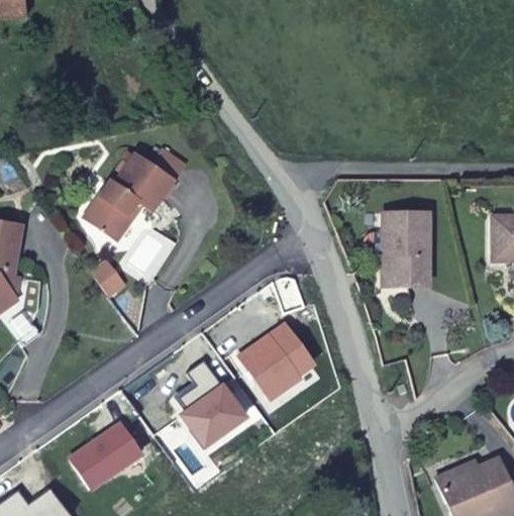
[(0,0),(0,20),(21,18),(19,0),(0,0)]
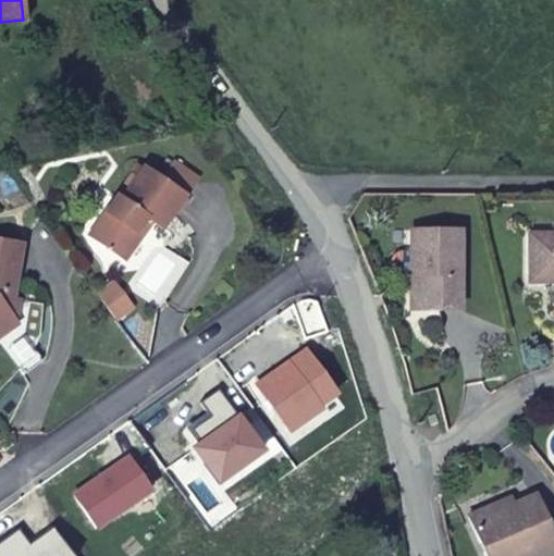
[(121,195),(115,190),(86,230),(120,256),(137,233),(134,229),(143,215),(148,219),(158,226),(183,194),(195,178),(172,159),(159,175),(144,162),(121,195)]
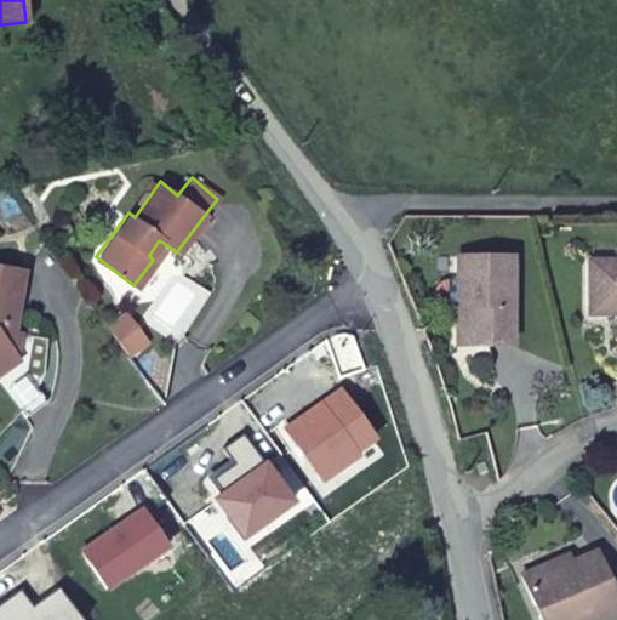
[(153,260),(165,244),(159,240),(149,255),(153,260)]
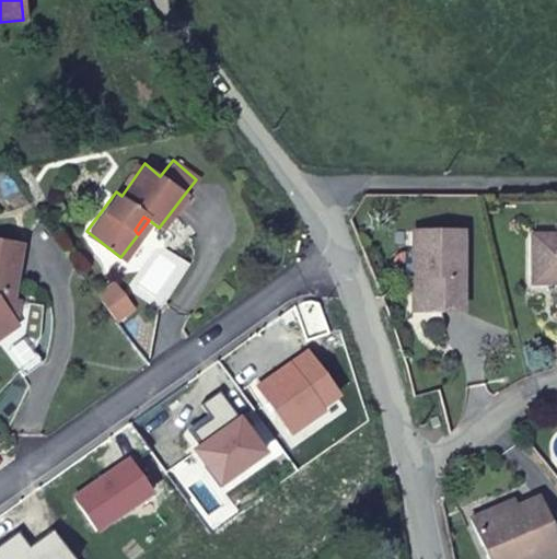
[(426,279),(426,313),(468,313),(468,234),(419,233),(418,255),(405,255),(401,257),(397,263),(397,268),(401,275),(405,277),(418,277),(418,279),(426,279)]
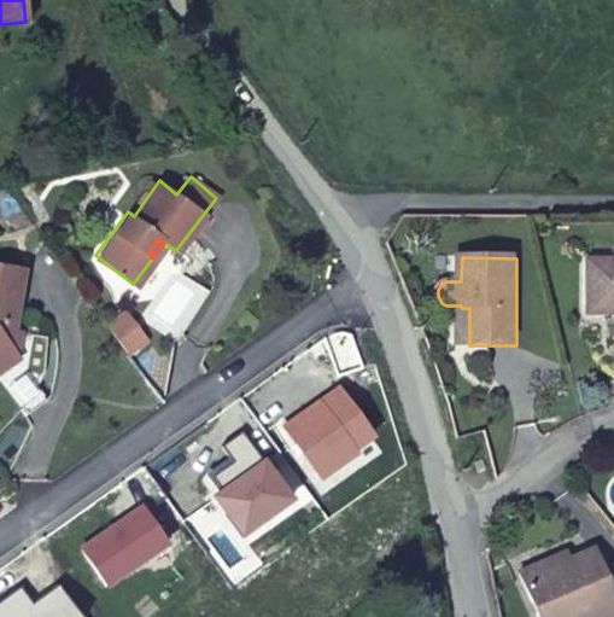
[(613,260),(594,260),(594,304),(613,304),(613,260)]
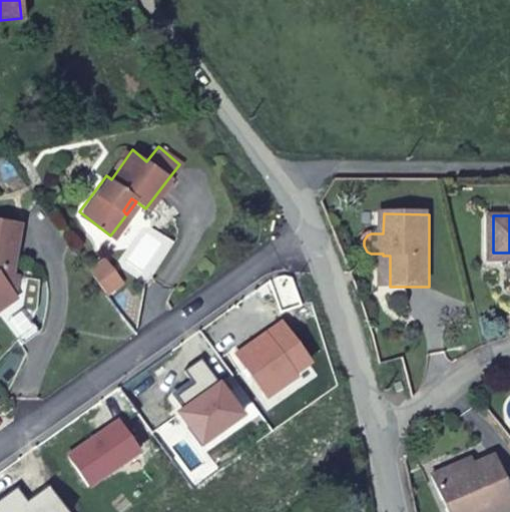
[(0,302),(11,293),(4,283),(15,220),(0,216),(0,302)]
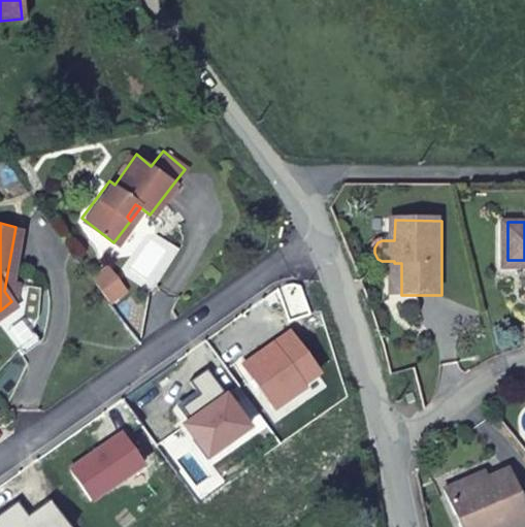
[(123,287),(106,264),(92,274),(108,297),(123,287)]
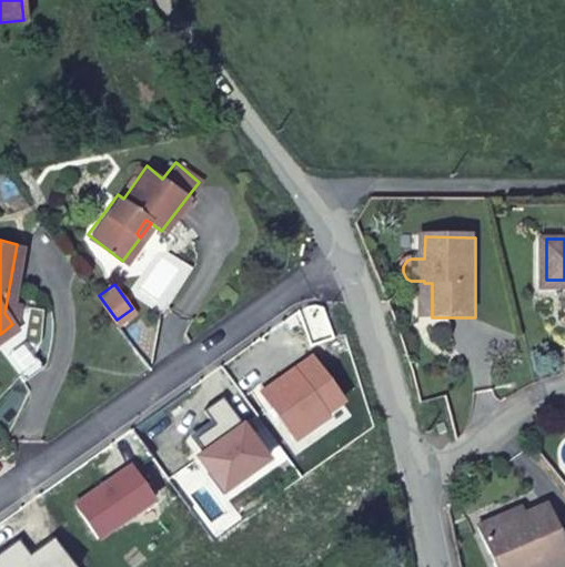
[(313,357),(263,393),(292,433),(309,421),(314,427),(330,415),(328,413),(344,402),(313,357)]
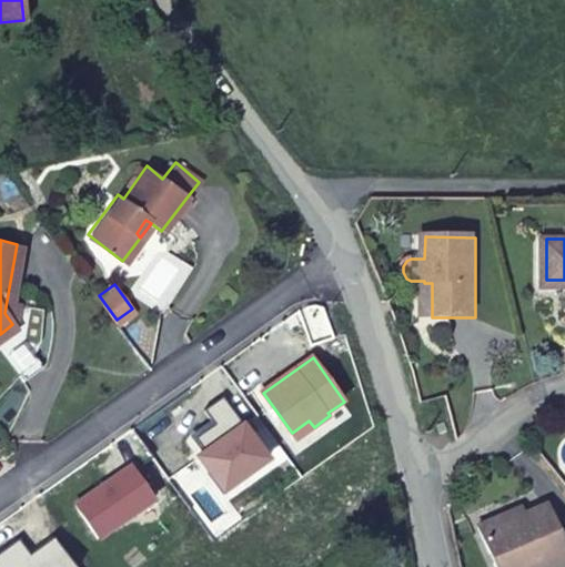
[(269,458),(224,397),(207,411),(217,425),(198,438),(207,451),(201,456),(223,487),(239,476),(240,478),(269,458)]
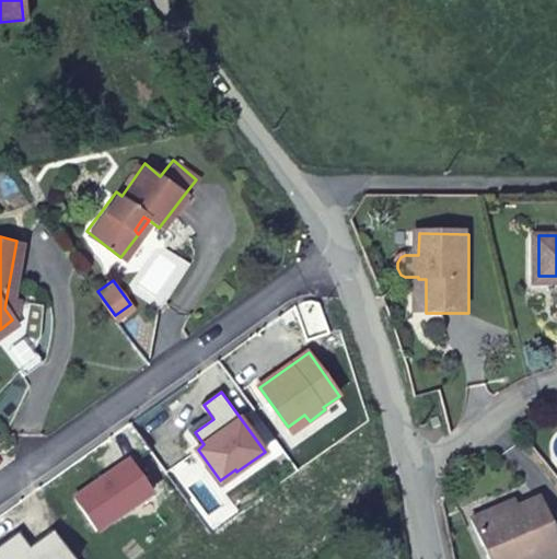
[(439,414),(450,409),(442,396),(432,400),(439,414)]
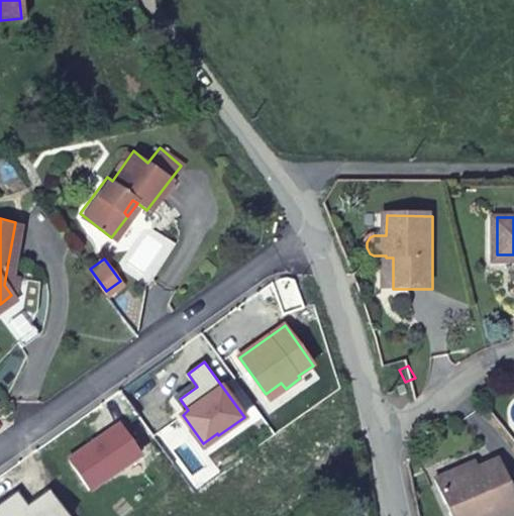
[(286,389),(281,383),(266,394),(270,400),(286,389)]
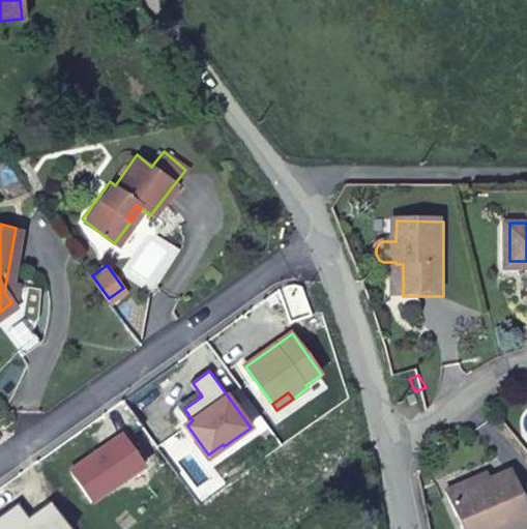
[(103,449),(71,471),(94,503),(145,467),(124,439),(105,453),(103,449)]
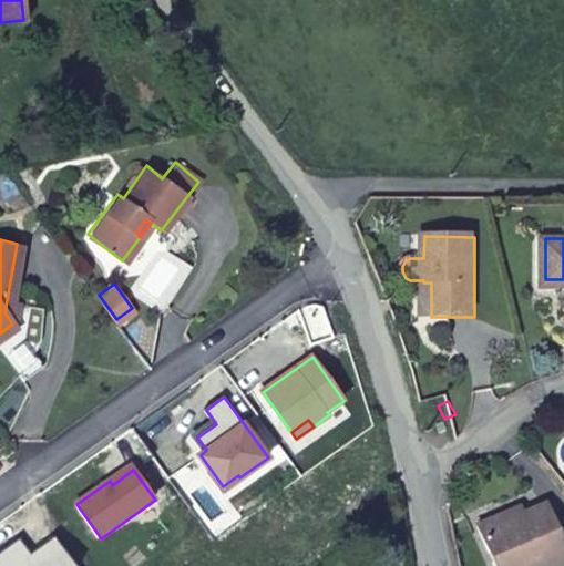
[(492,522),(510,565),(532,565),(552,558),(554,565),(563,565),(563,520),(557,505),(537,514),(520,521),(516,513),(492,522)]
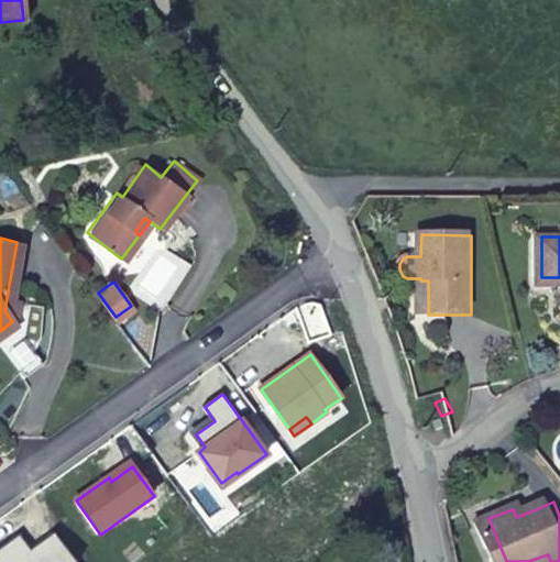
[(530,502),(513,509),(516,517),(534,510),(530,502)]
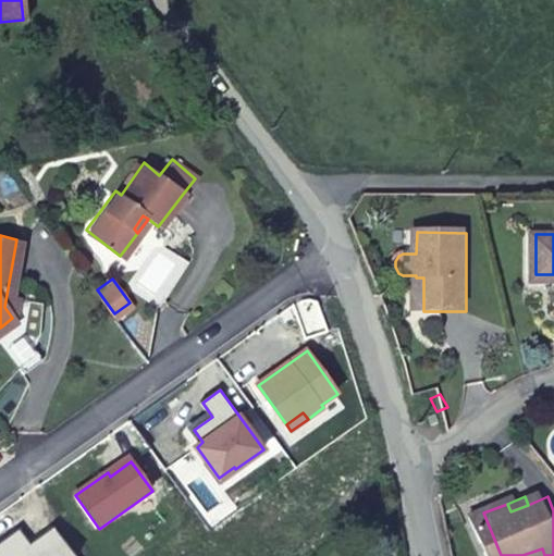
[(31,545),(19,530),(0,543),(0,555),(73,555),(53,528),(36,541),(39,545),(34,550),(31,545)]
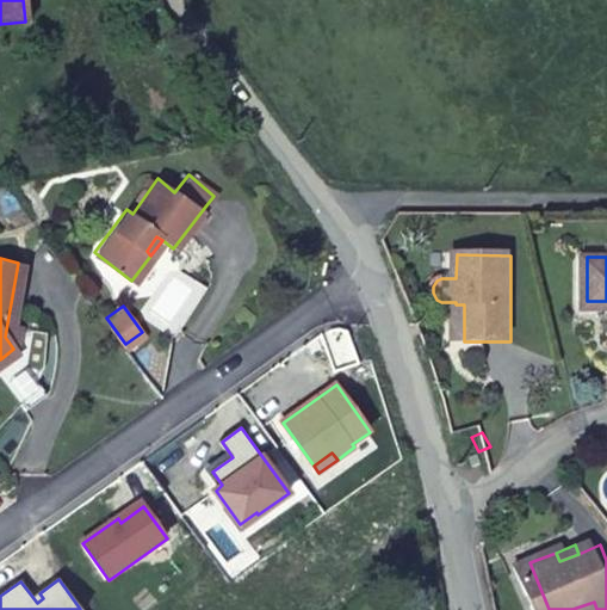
[(43,598),(39,593),(33,598),(37,603),(43,598)]
